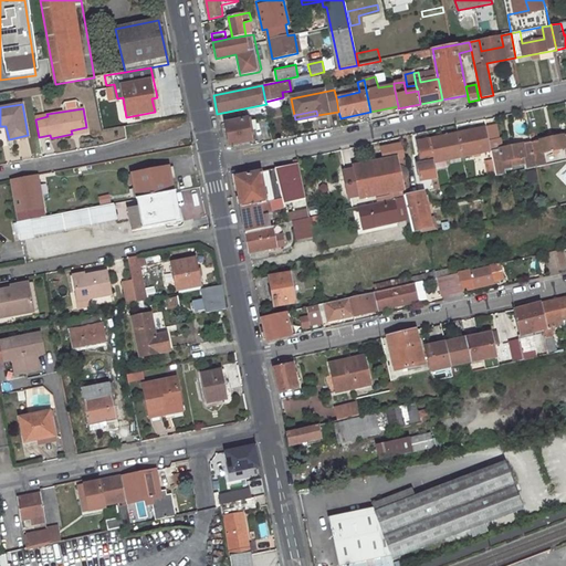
[(248,118),(227,123),(231,145),(252,140),(248,118)]
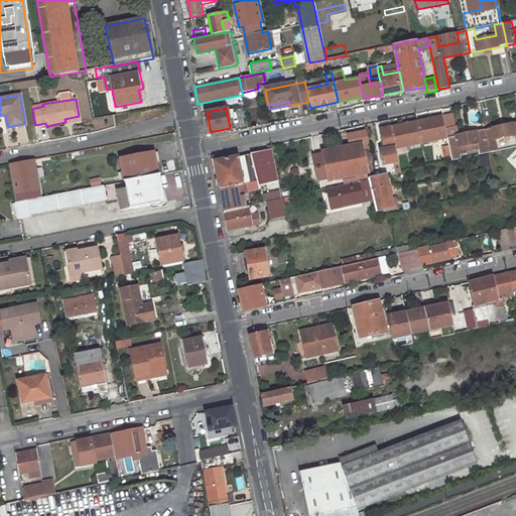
[(453,114),(443,116),(445,127),(455,125),(453,114)]
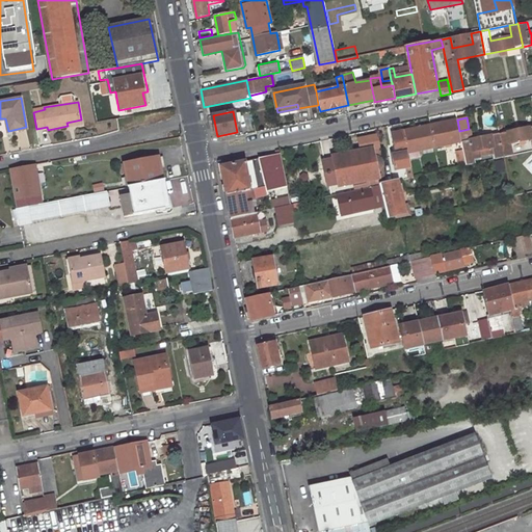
[(457,120),(431,125),(435,148),(462,142),(459,131),(457,120)]
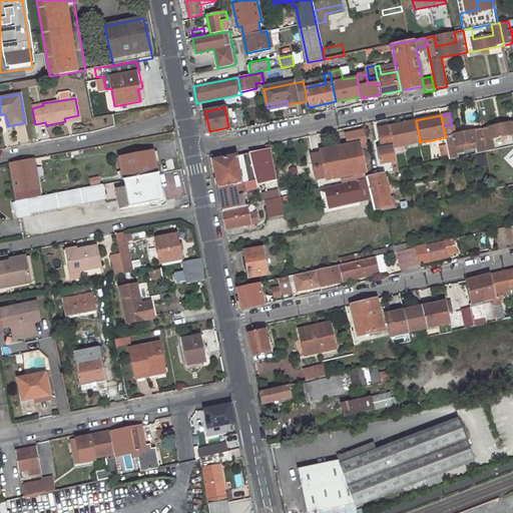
[(416,120),(391,125),(395,148),(420,142),(416,120)]
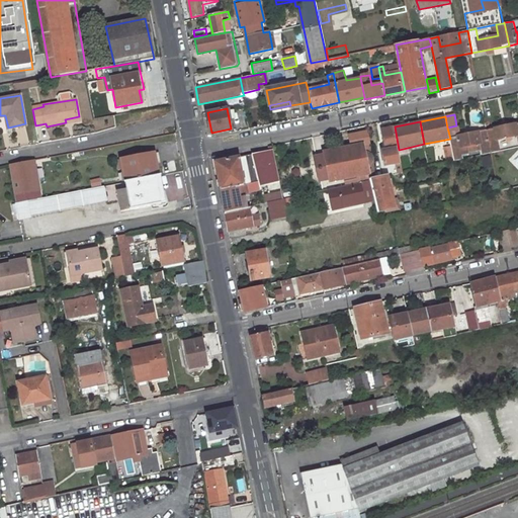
[(501,152),(499,141),(517,136),(517,124),(488,132),(493,154),(501,152)]
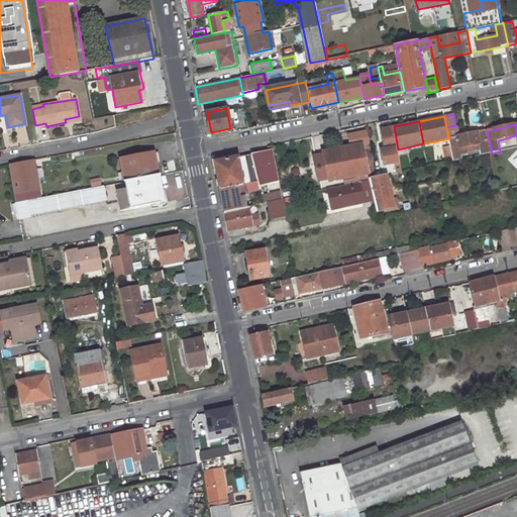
[(386,149),(383,149),(386,165),(396,163),(398,171),(402,170),(398,149),(394,126),(383,129),(386,149)]
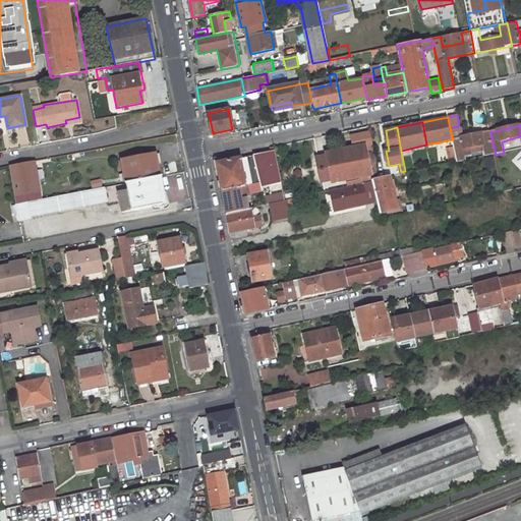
[(490,132),(453,139),(457,163),(466,161),(464,150),(483,145),(486,157),(496,155),(490,132)]
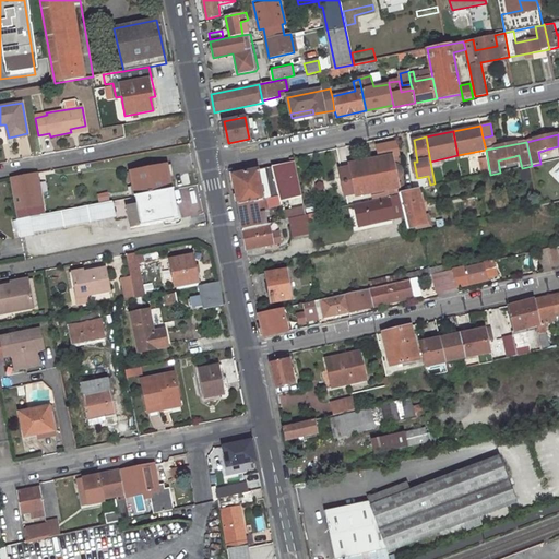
[(390,144),(378,146),(381,157),(349,164),(351,167),(357,195),(357,197),(385,191),(387,198),(401,194),(407,193),(402,167),(400,166),(394,165),(390,144)]
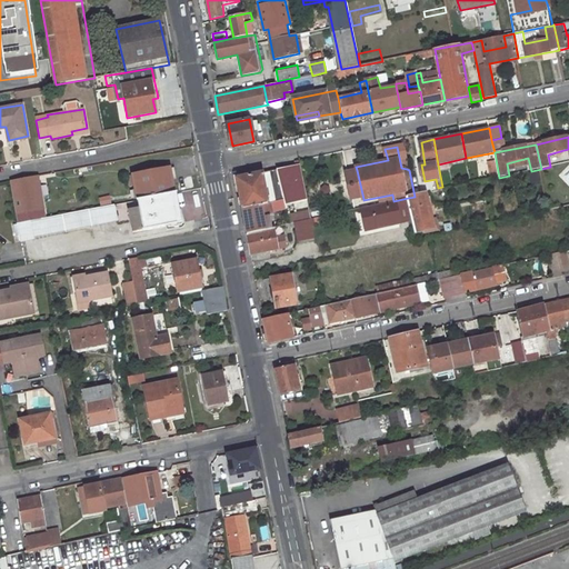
[(301,165),(277,169),(283,199),(307,193),(301,165)]
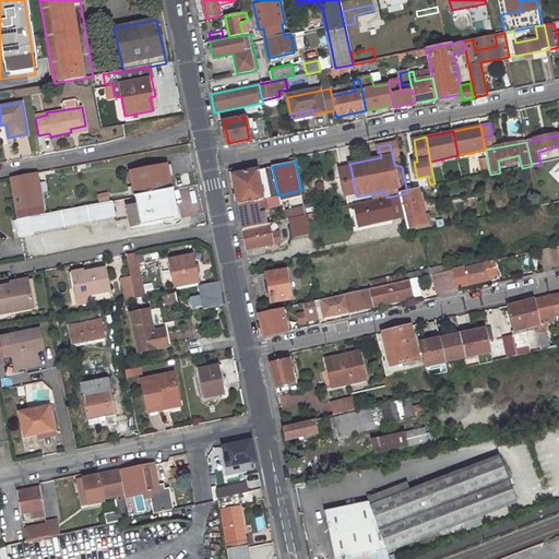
[(170,190),(165,166),(130,173),(134,197),(170,190)]
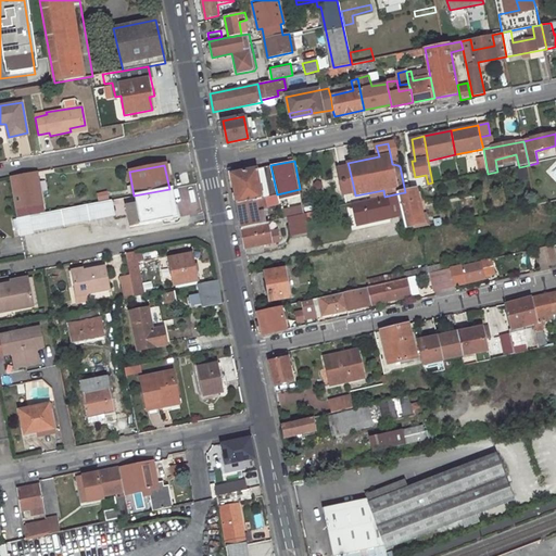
[(270,165),(232,173),(238,203),(266,197),(277,194),(270,165)]
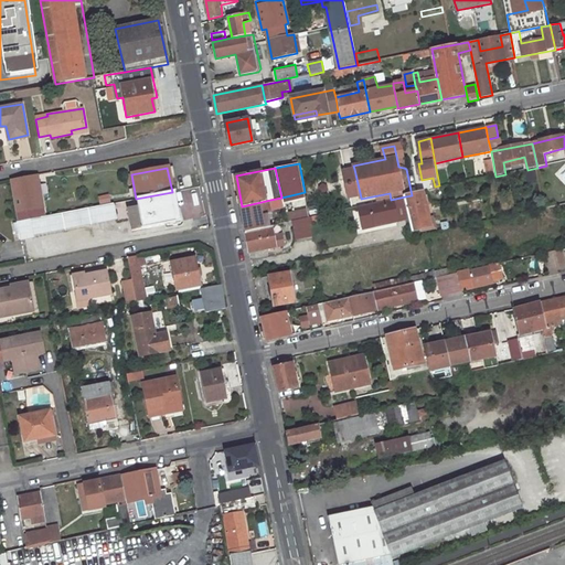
[(361,198),(354,169),(343,171),(350,200),(361,198)]
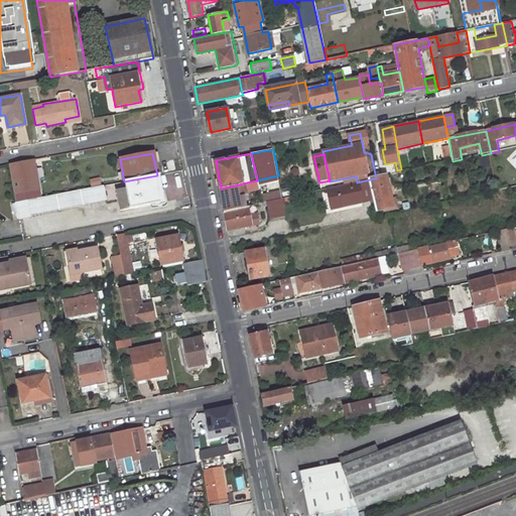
[(25,161),(0,165),(0,170),(6,204),(16,202),(31,199),(25,161)]
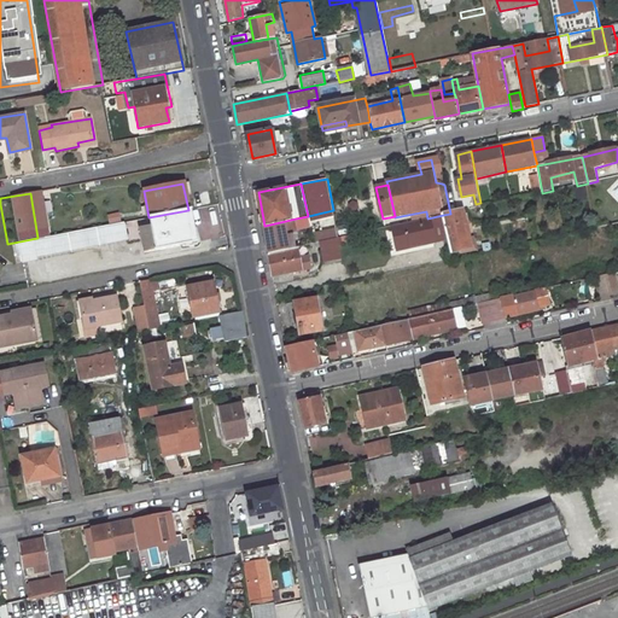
[(188,210),(149,217),(151,228),(141,229),(145,251),(156,250),(156,251),(196,244),(188,210)]
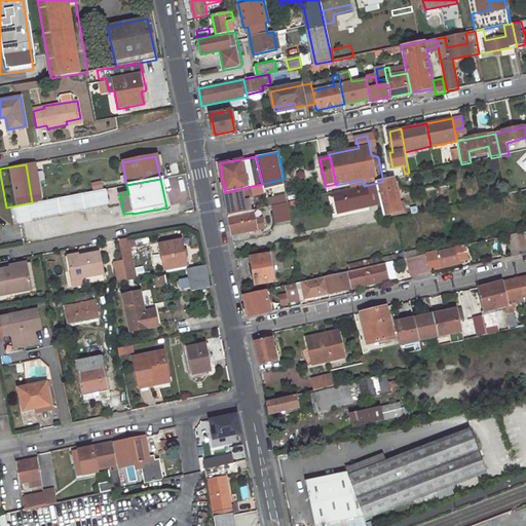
[(383,182),(377,183),(382,204),(385,220),(391,219),(390,215),(401,213),(395,180),(383,182)]
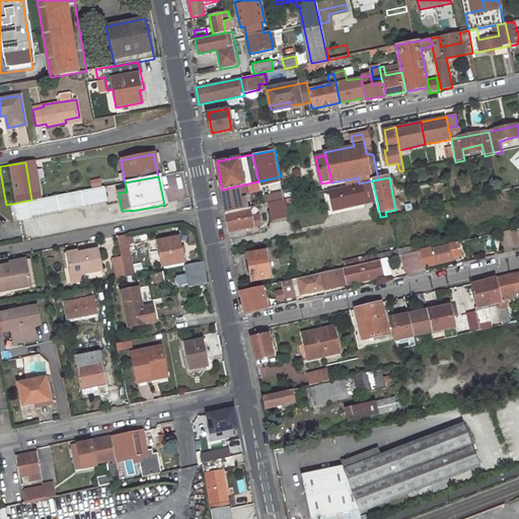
[(340,188),(330,190),(336,210),(377,202),(372,180),(359,183),(344,187),(340,188)]
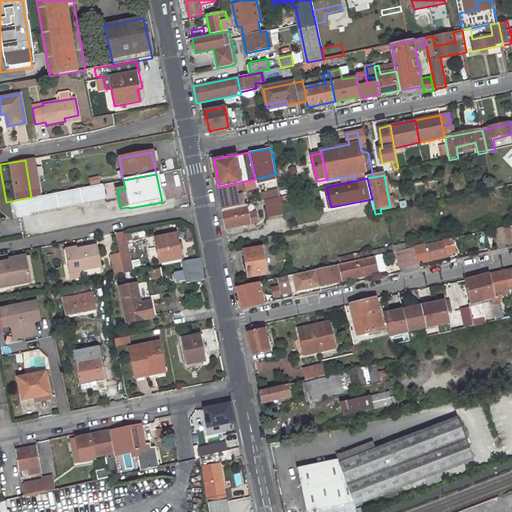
[(245,181),(219,187),(224,209),(240,206),(238,194),(248,192),(245,181)]
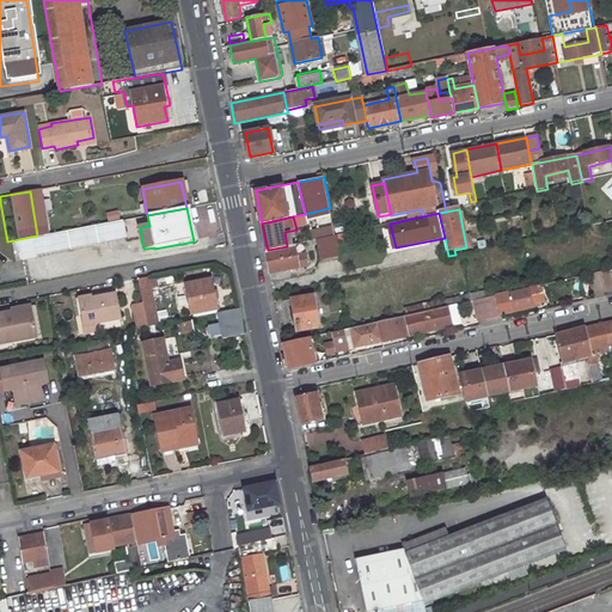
[(37,236),(19,239),(23,259),(36,257),(36,254),(126,237),(122,220),(37,236)]
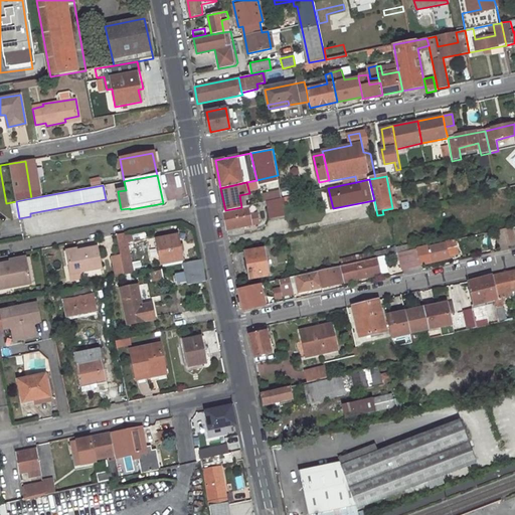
[(281,191),(244,199),(245,206),(248,205),(268,201),(282,198),(281,191)]
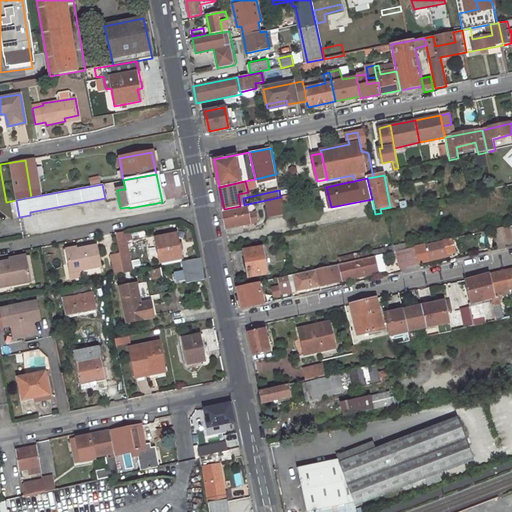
[(298,193),(286,196),(287,201),(300,198),(298,193)]
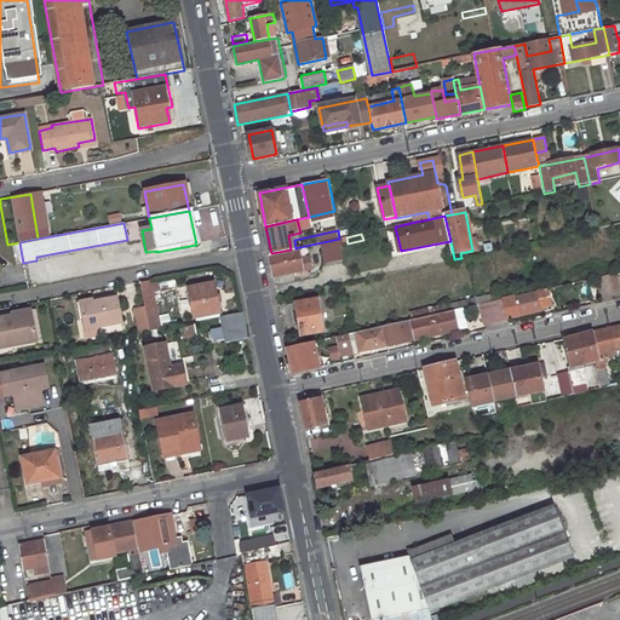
[(339,239),(322,242),(323,252),(332,250),(334,260),(344,259),(342,245),(348,244),(346,237),(339,239)]
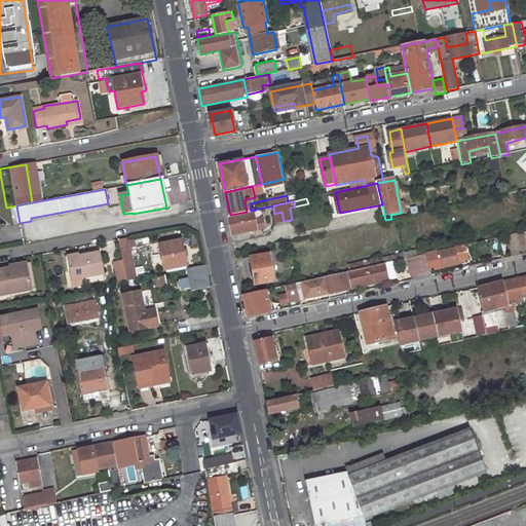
[(230,215),(229,216),(233,234),(264,227),(262,218),(256,219),(254,210),(251,211),(247,212),(230,215)]
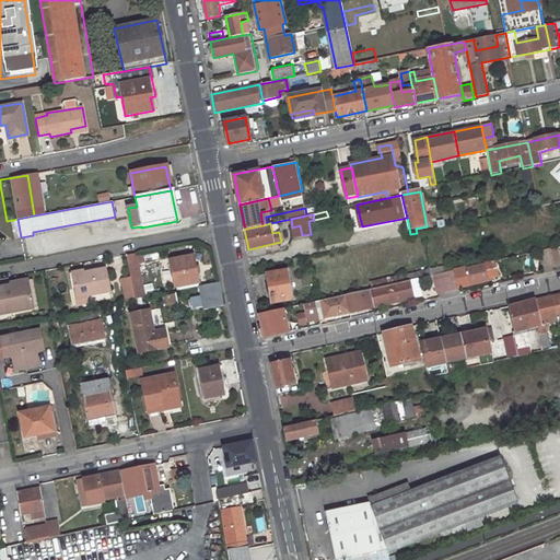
[(300,225),(292,228),(294,237),(302,235),(300,225)]
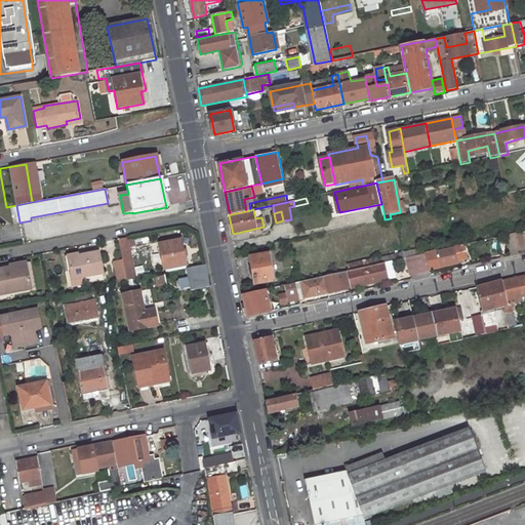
[(524,235),(524,231),(516,233),(519,247),(524,246),(524,235)]
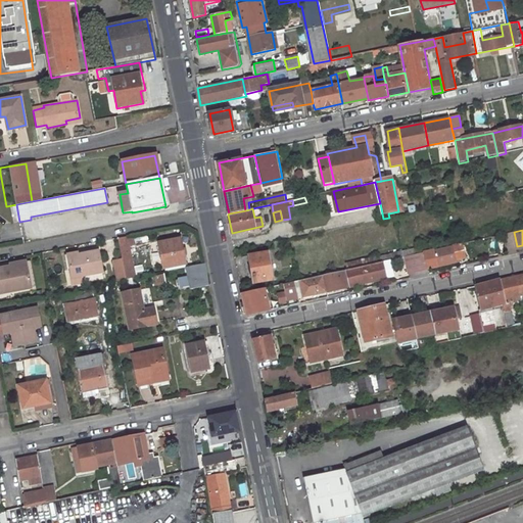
[(514,232),(506,234),(510,254),(519,252),(517,246),(514,232)]
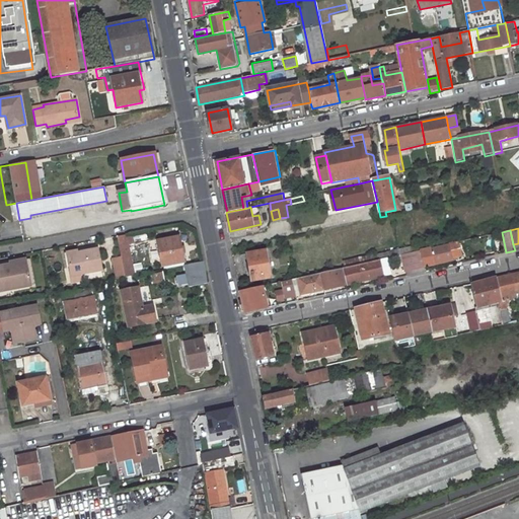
[(127,236),(119,238),(122,257),(123,262),(131,261),(127,236)]
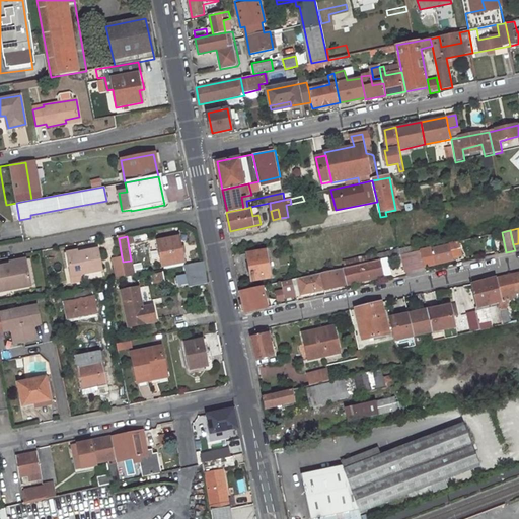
[(178,236),(158,240),(163,267),(184,262),(178,236)]
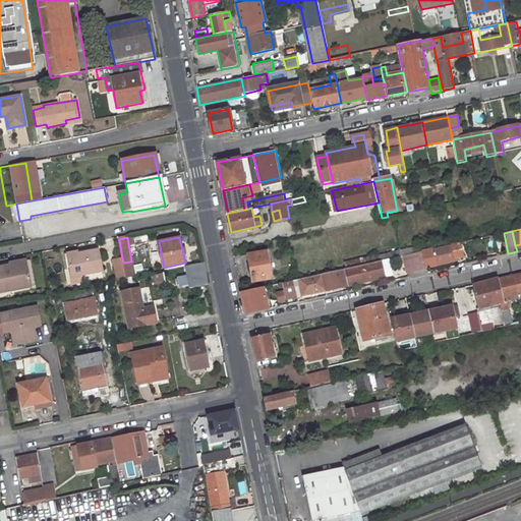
[(444,240),(366,256),(368,264),(382,261),(390,258),(404,255),(424,250),(432,249),(446,246),(444,240)]
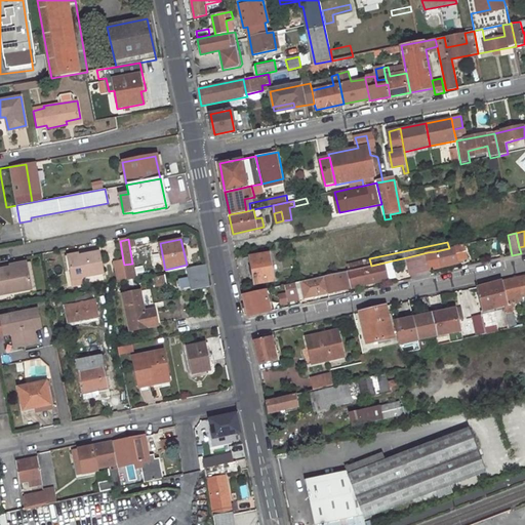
[(469,258),(466,245),(457,247),(438,251),(441,267),(461,263),(460,260),(469,258)]
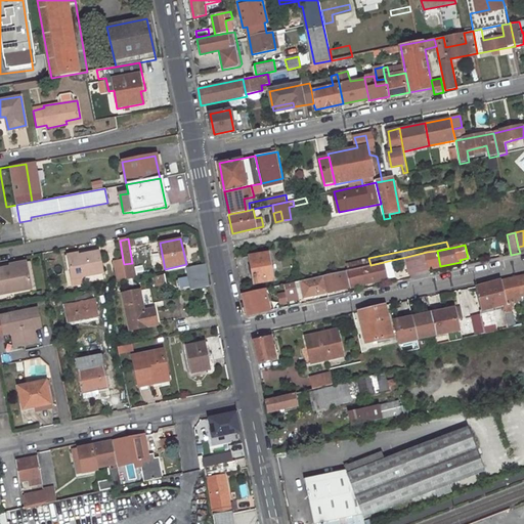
[(435,251),(427,252),(430,268),(437,266),(435,251)]
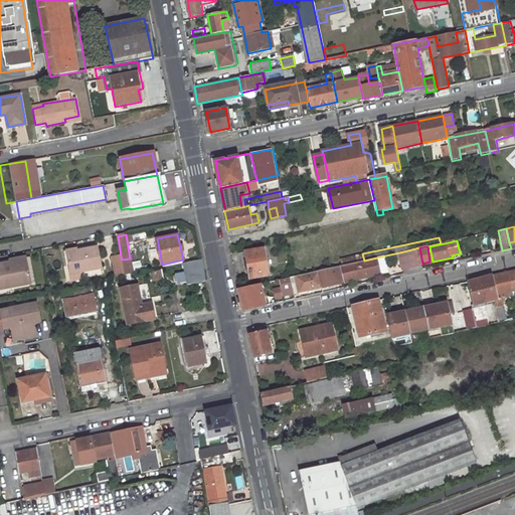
[(75,248),(65,250),(69,268),(70,274),(79,273),(101,268),(97,247),(76,251),(75,248)]
